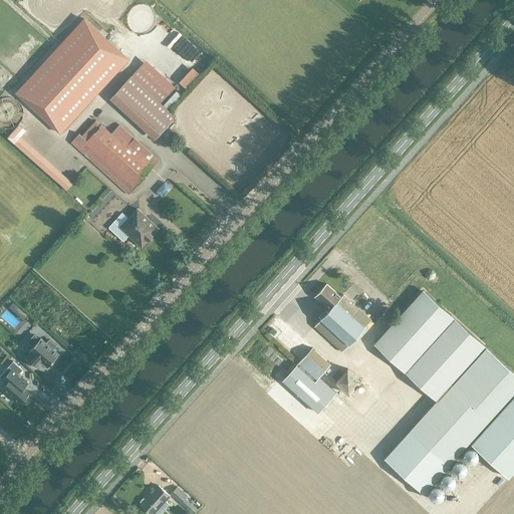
[(84,16),(16,92),(63,133),(131,56),(84,16)]
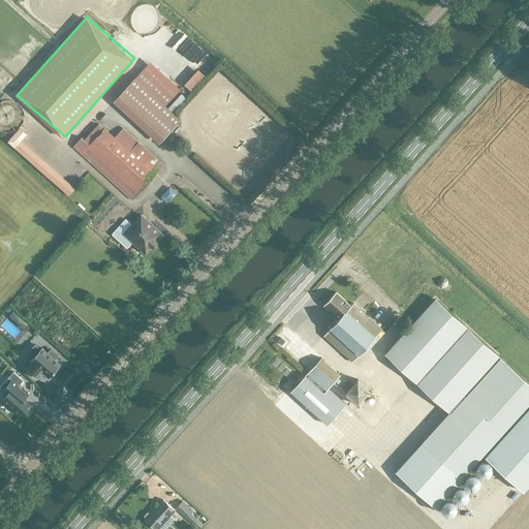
[(193,38),(188,35),(186,37),(181,33),(170,47),(181,55),(193,38)]
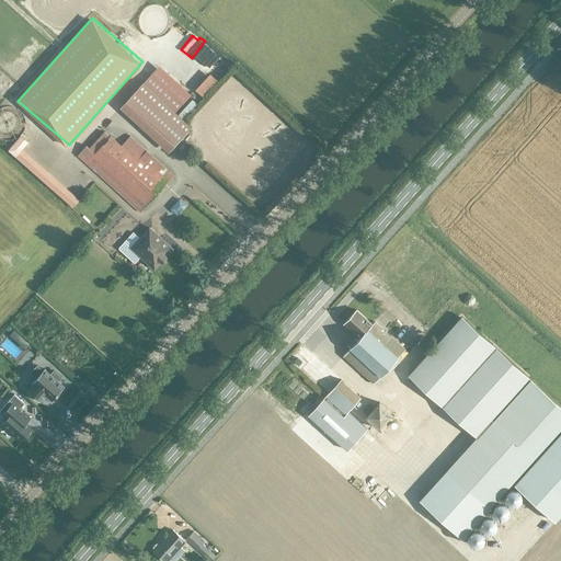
[(197,58),(208,73),(224,63),(213,47),(197,58)]
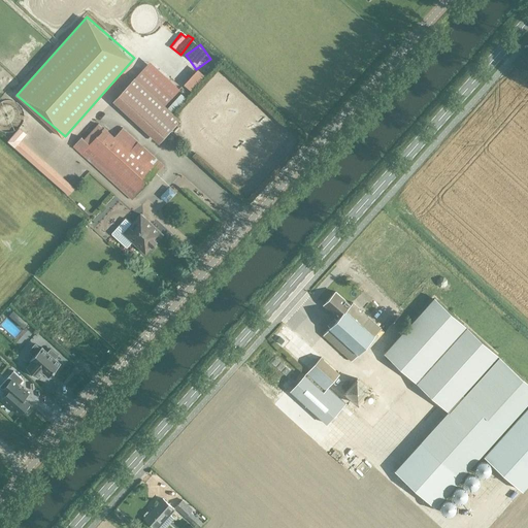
[(192,90),(205,73),(199,67),(185,84),(192,90)]
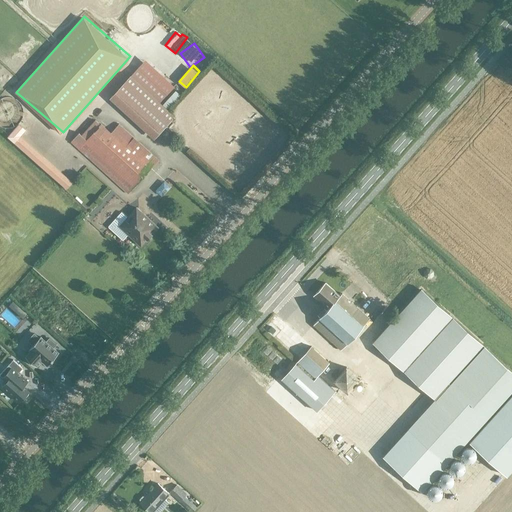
[(153,140),(162,130),(175,116),(130,76),(109,98),(153,140)]
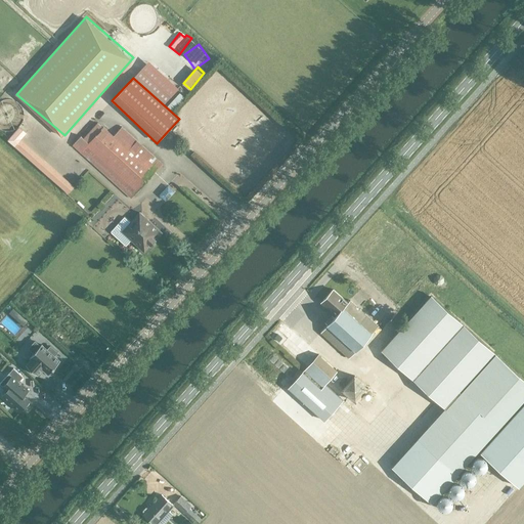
[(76,141),(73,144),(73,145),(131,199),(163,164),(122,127),(114,135),(103,126),(102,127),(97,123),(82,140),(82,139),(79,143),(76,141)]
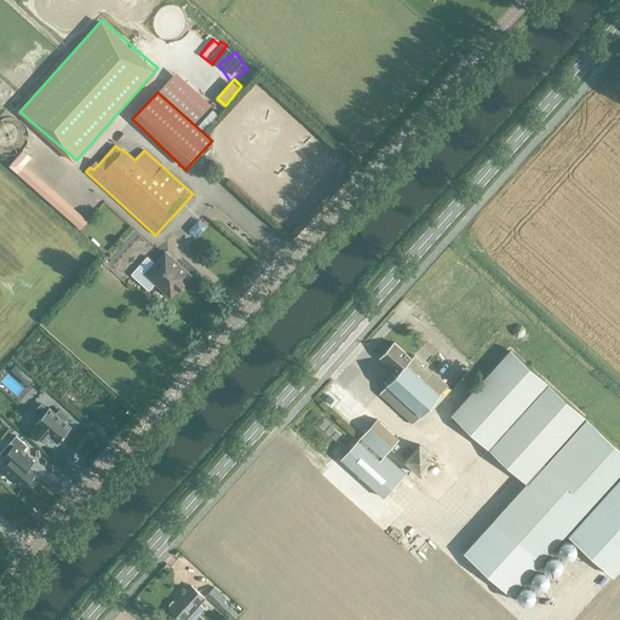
[(10,166),(80,229),(85,223),(22,167),(30,158),(23,150),(10,166)]
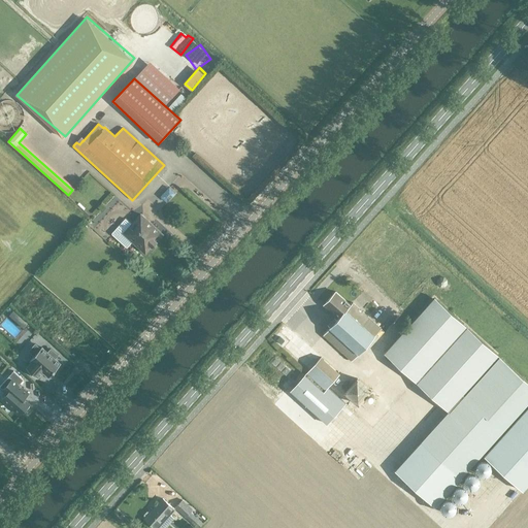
[(171,201),(177,189),(168,185),(162,197),(171,201)]
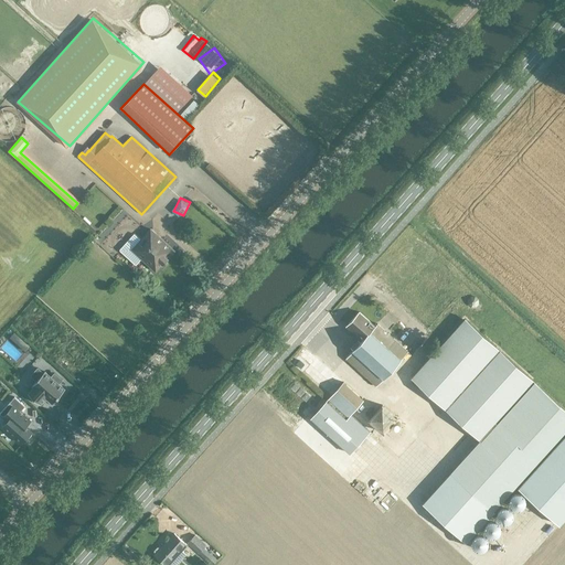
[(150,228),(140,240),(135,234),(119,251),(136,265),(141,259),(156,273),(176,251),(150,228)]
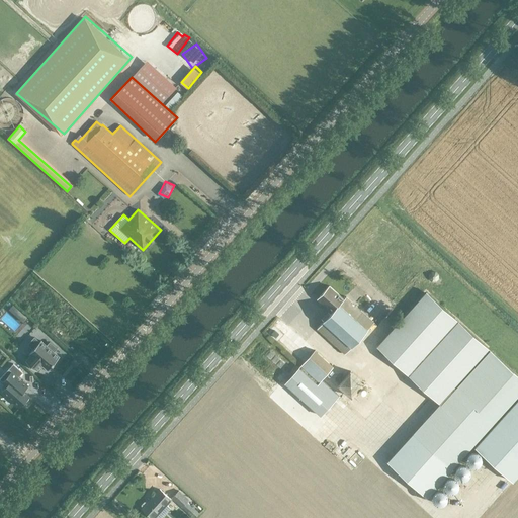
[(436,281),(439,279),(438,275),(435,272),(431,272),(429,275),(429,279),(432,281),(436,281)]
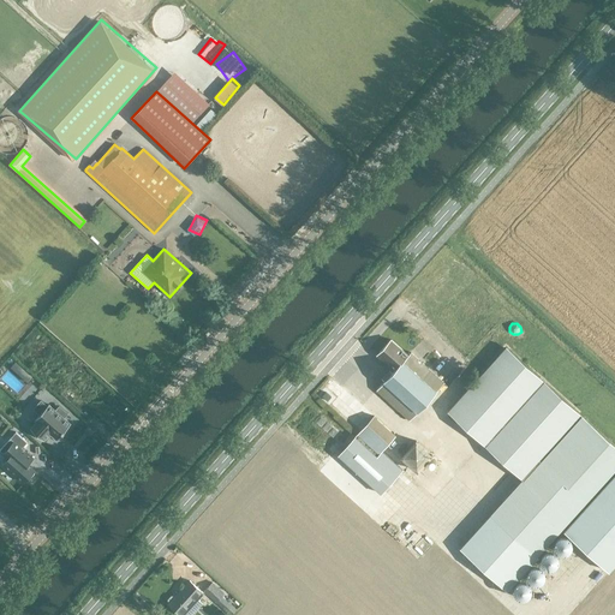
[(410,421),(445,382),(411,352),(408,356),(390,340),(377,354),(394,370),(376,390),(410,421)]
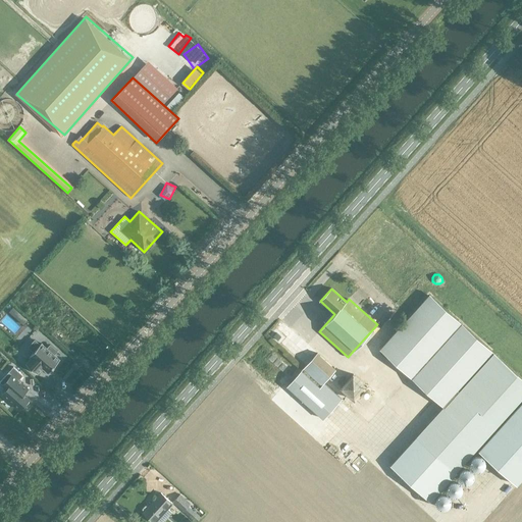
[(521,378),(429,296),(388,342),(380,350),(445,408),(392,466),(430,501),(521,399),(521,378)]
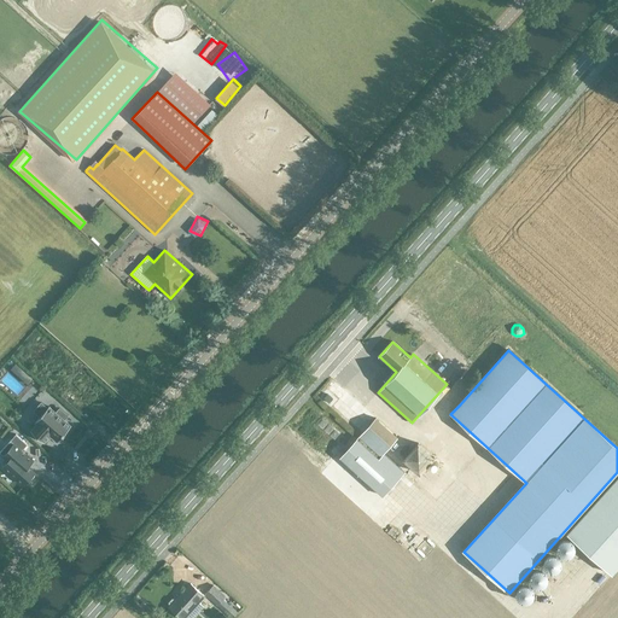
[(59,391),(64,385),(41,365),(36,371),(59,391)]
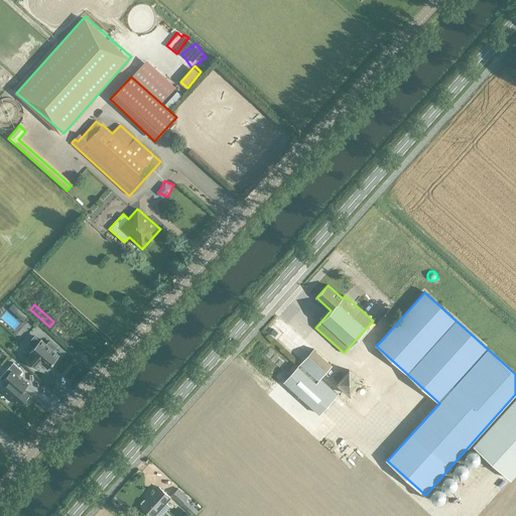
[(52,343),(41,355),(60,371),(71,359),(68,356),(52,343)]
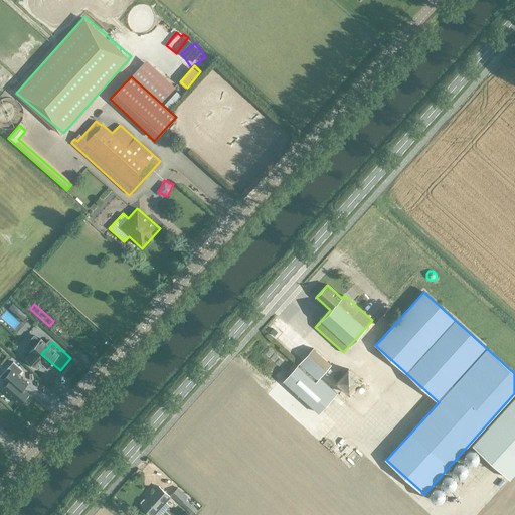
[(313,348),(299,363),(299,364),(317,380),(320,377),(331,364),(313,348)]
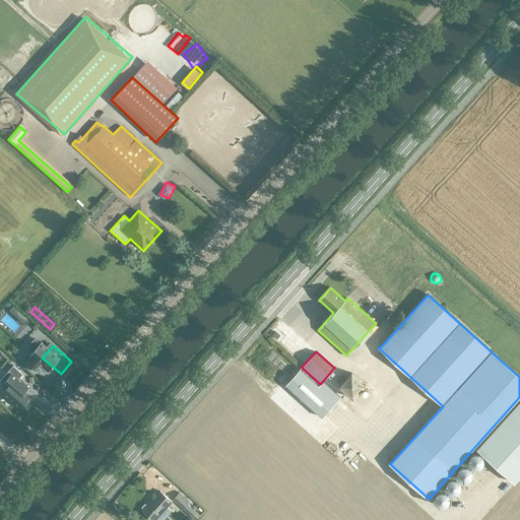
[(302,368),(286,385),(322,417),(340,397),(323,381),(320,384),(302,368)]
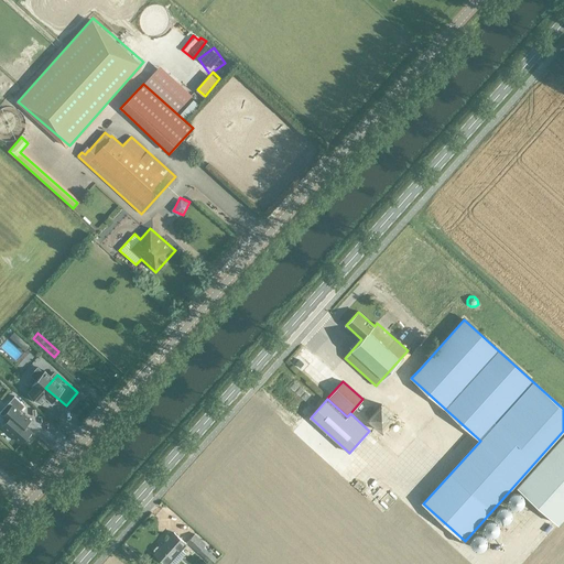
[(383,433),(398,418),(381,403),(367,419),(383,433)]
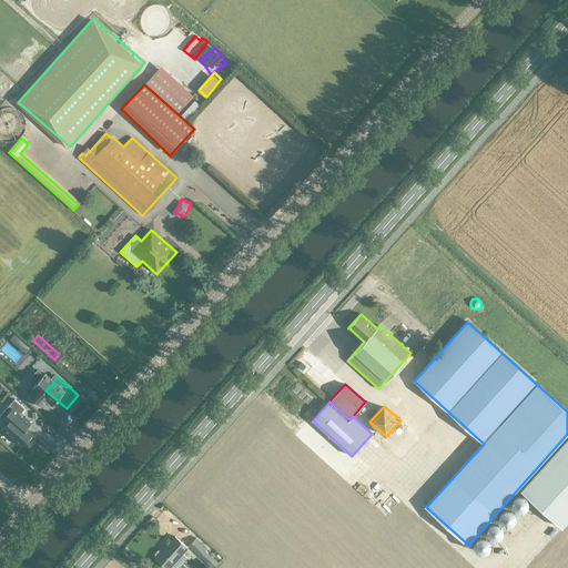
[(16,426),(37,446),(46,435),(38,428),(42,423),(26,408),(18,417),(21,421),(17,425),(16,426)]
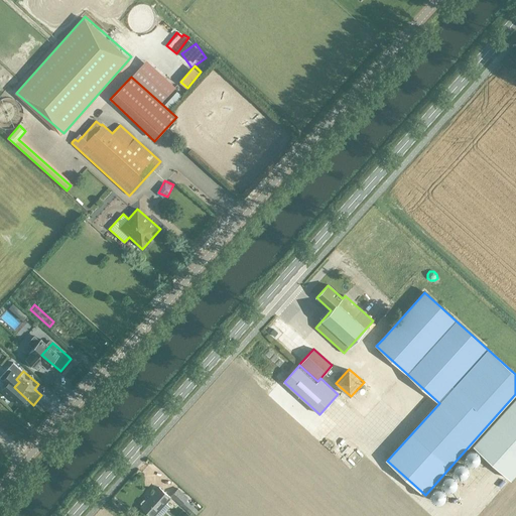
[(515,394),(472,443),(511,480),(515,474),(515,394)]
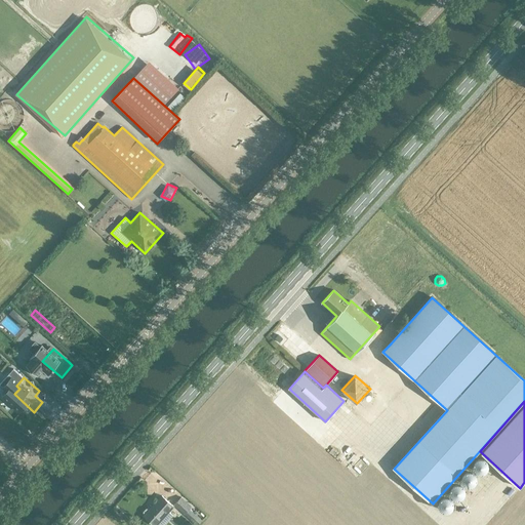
[(352,467),(361,456),(356,451),(347,461),(352,467)]
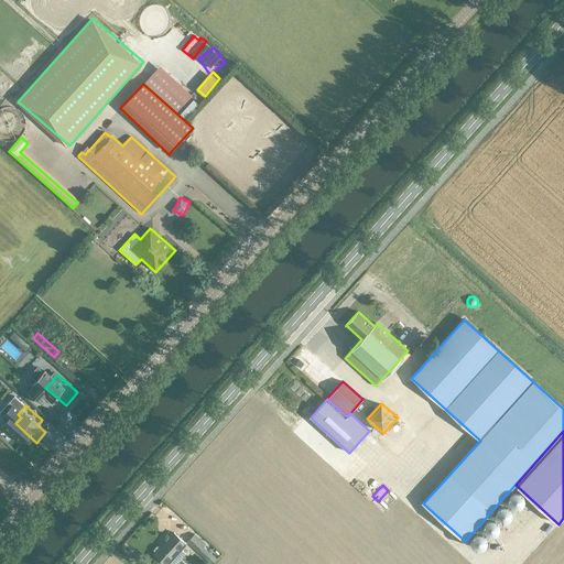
[(501,529),(495,517),(484,522),(490,534),(501,529)]
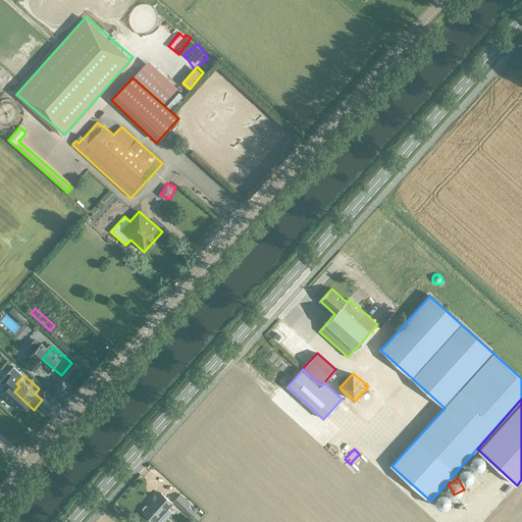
[(161,492),(149,506),(144,513),(154,521),(155,521),(172,503),(161,492)]
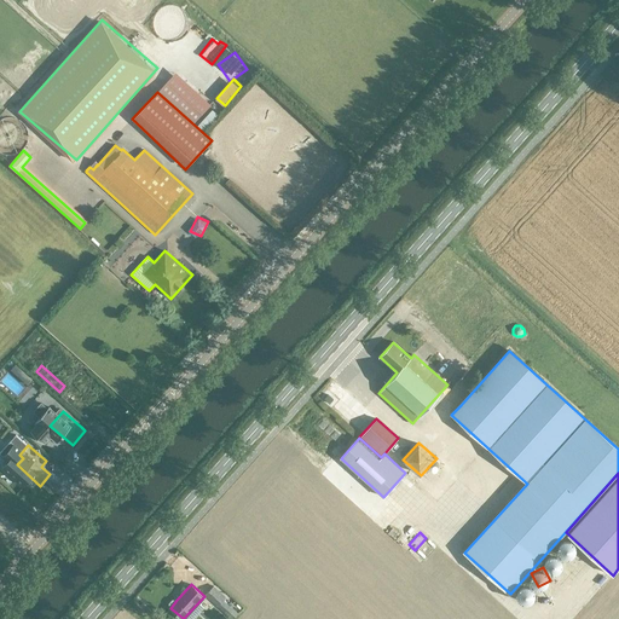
[(206,596),(212,600),(218,606),(224,600),(212,590),(206,596)]
